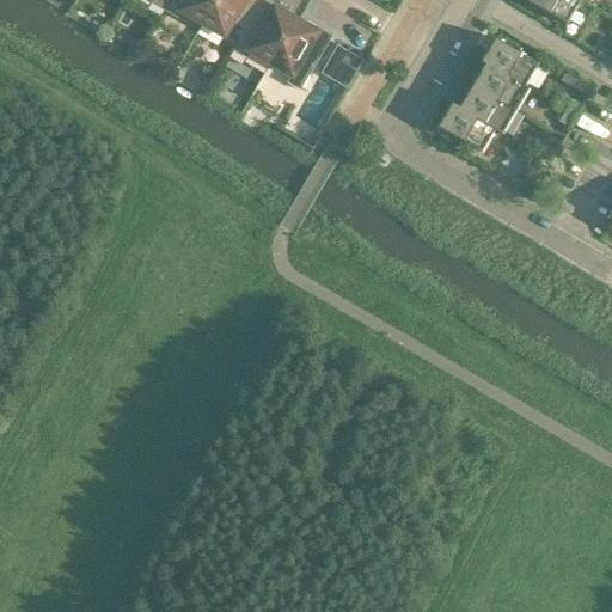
[(170,0),(153,0),(152,4),(164,11),(170,0)]
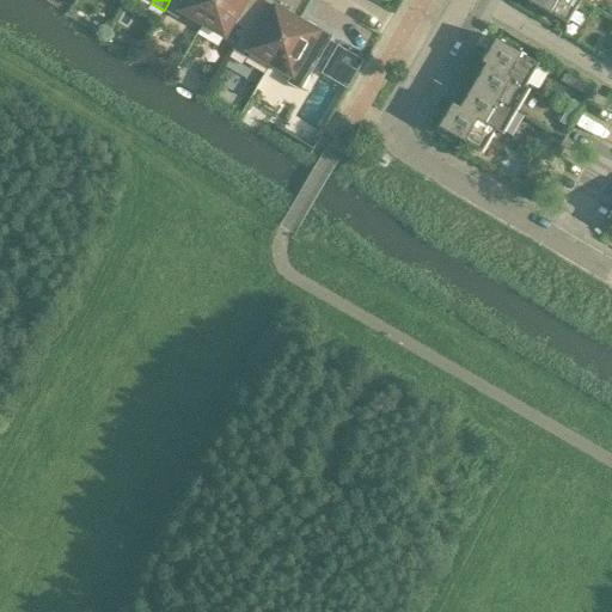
[(170,0),(164,11),(178,19),(182,12),(202,24),(215,0),(170,0)]
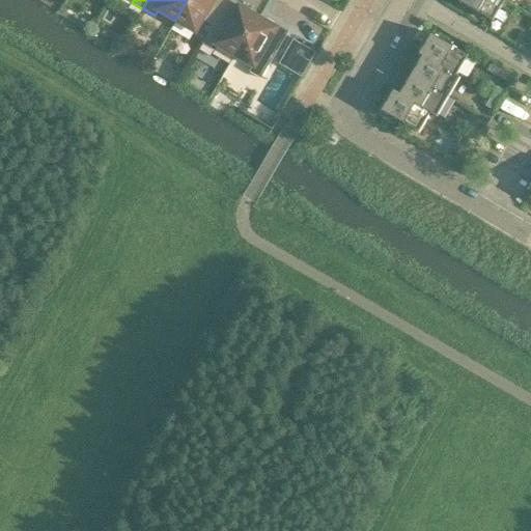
[(201,21),(212,27),(226,0),(187,0),(175,21),(195,32),(201,21)]
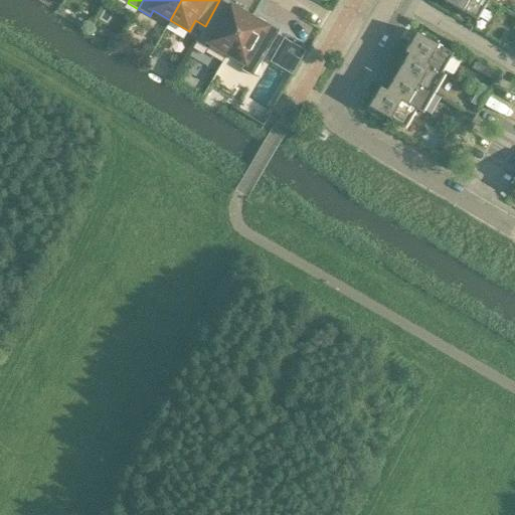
[(248,17),(242,13),(243,10),(226,0),(219,0),(205,26),(195,43),(207,50),(210,44),(227,54),(248,17)]
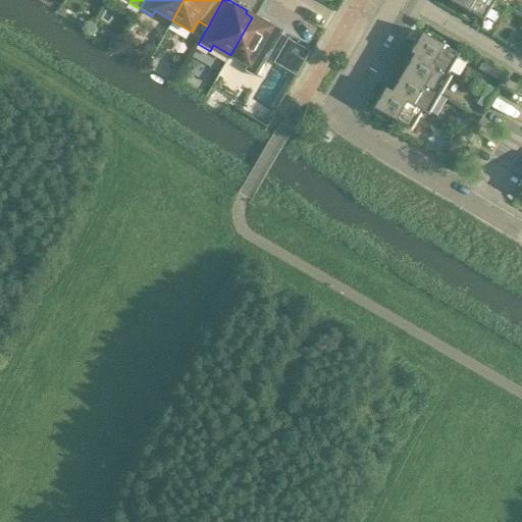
[(448,0),(483,21),(496,1),(492,0),(448,0)]
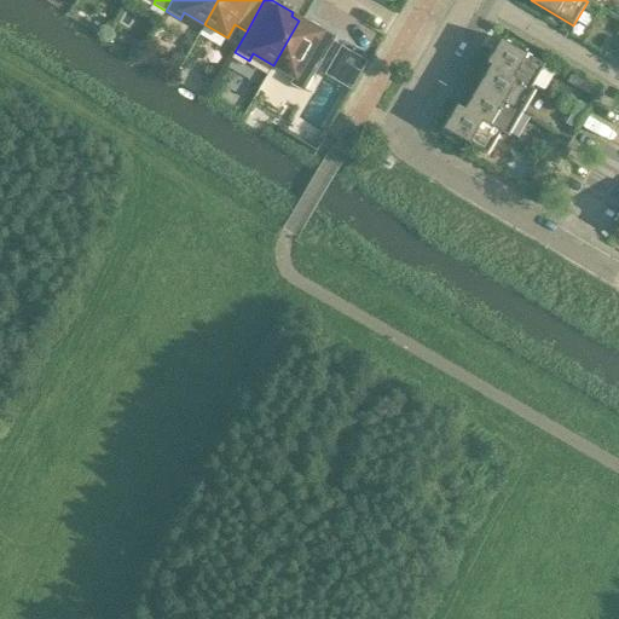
[(311,22),(308,25),(299,21),(273,65),(294,77),(290,85),(304,92),(336,38),(311,22)]
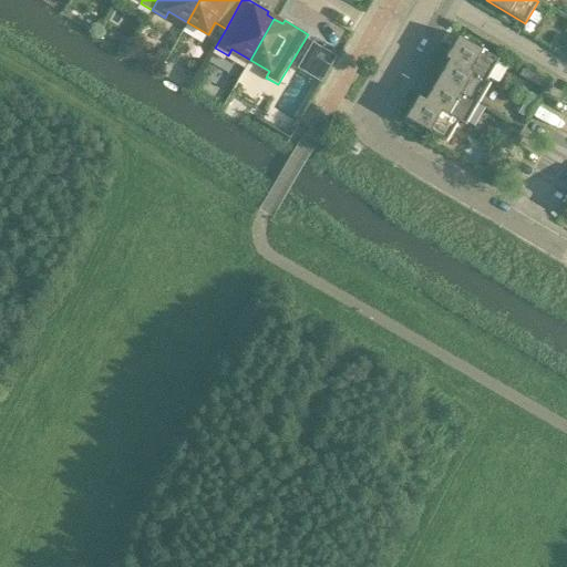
[(446,59),(450,61),(451,60),(487,81),(500,60),(460,37),(446,59)]
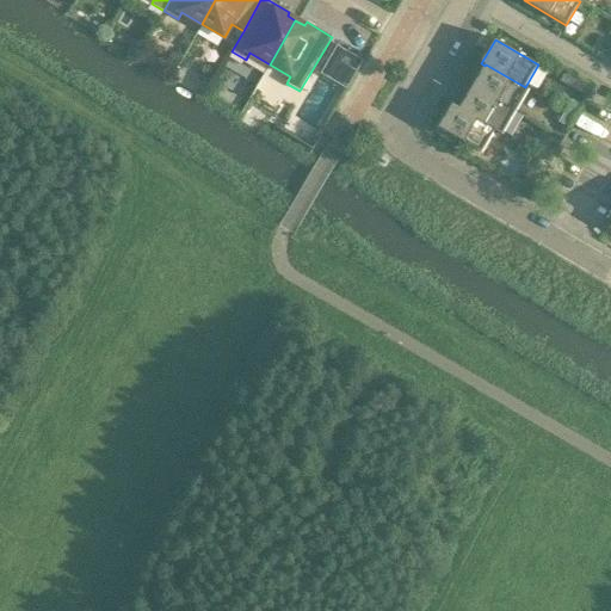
[(363,61),(338,47),(321,74),(346,90),(363,61)]
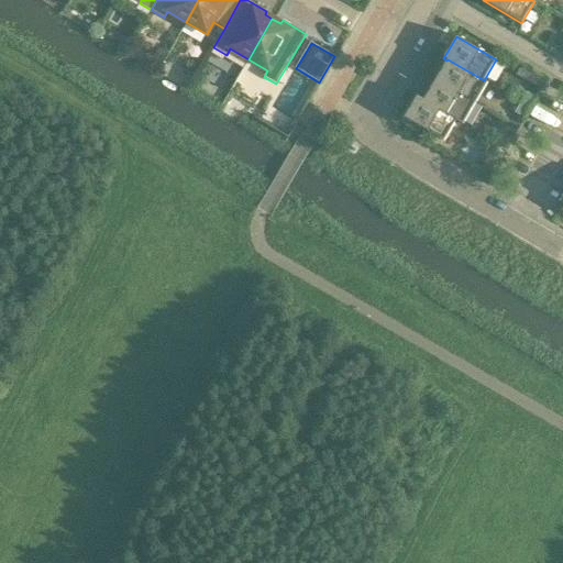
[(448,59),(446,61),(435,80),(475,103),(487,83),(484,80),(448,59)]
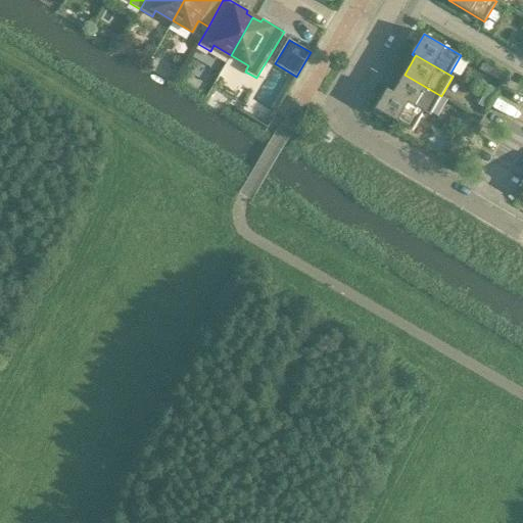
[(441,96),(405,75),(393,93),(424,111),(423,112),(429,115),(441,96)]
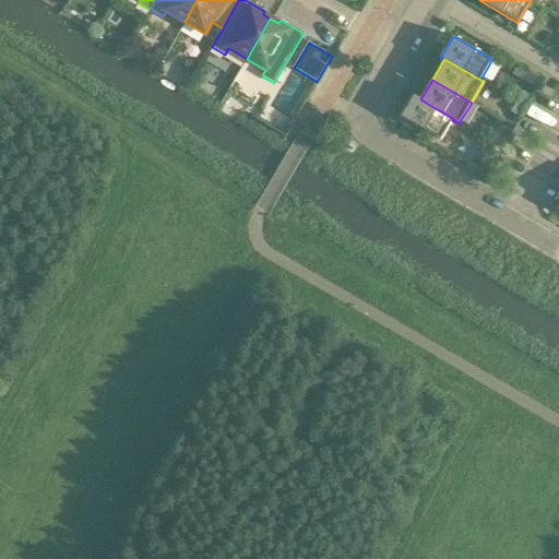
[(522,92),(516,102),(525,106),(531,96),(522,92)]
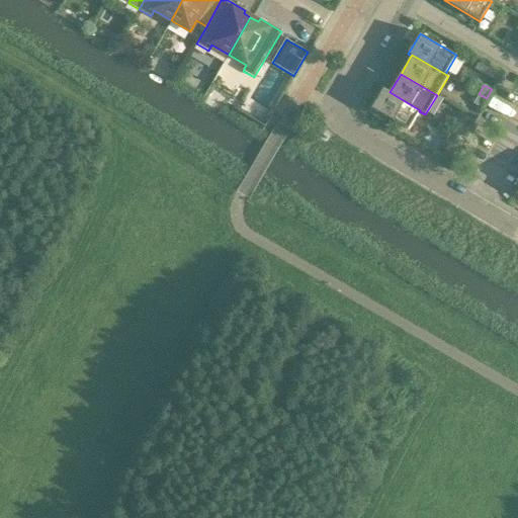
[(390,92),(383,88),(370,111),(384,120),(386,117),(408,130),(419,111),(420,110),(390,92)]
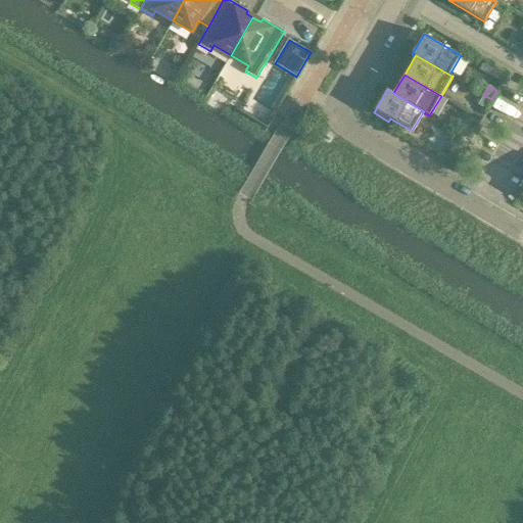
[(485,109),(491,99),(483,95),(477,105),(485,109)]
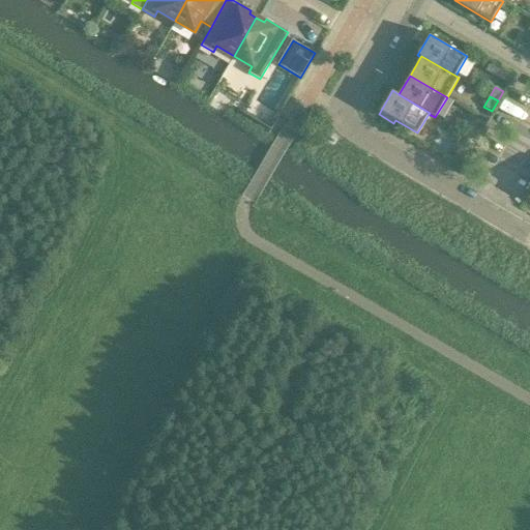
[(473,125),(467,135),(475,140),(480,130),(473,125)]
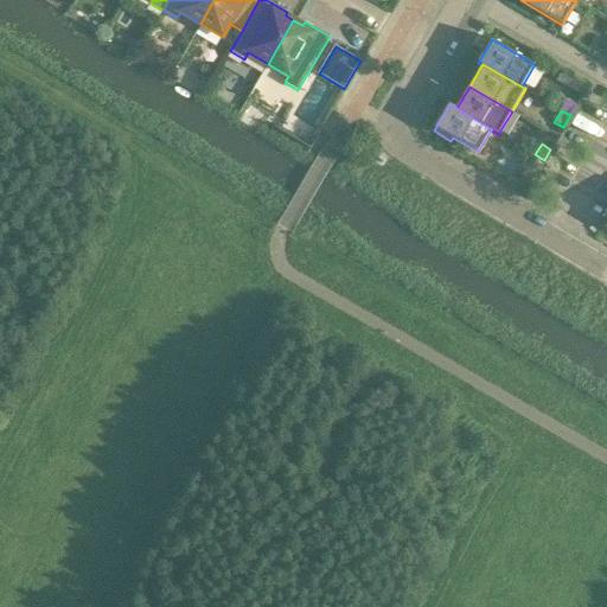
[(537,171),(544,160),(535,154),(529,166),(537,171)]
